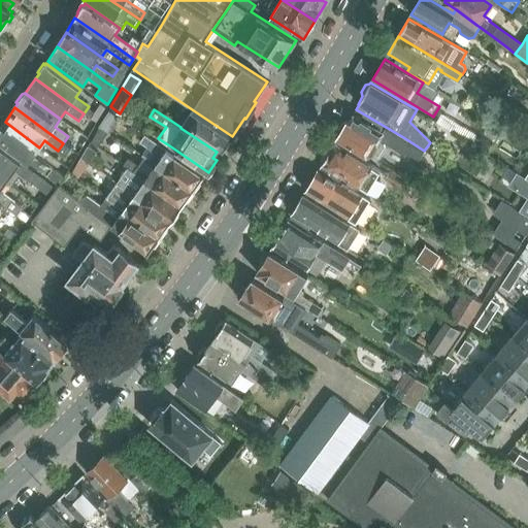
[(192,109),(180,128),(217,152),(220,146),(224,149),(232,136),(192,109)]
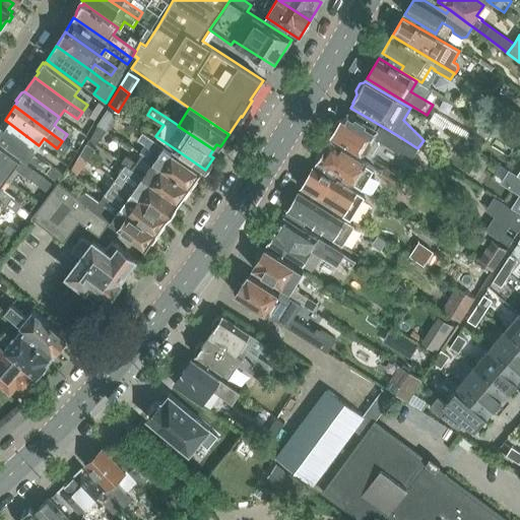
[(337,122),(333,129),(334,133),(333,135),(334,135),(362,151),(364,153),(369,157),(370,155),(374,154),(379,145),(378,141),(379,140),(399,152),(400,149),(412,156),(417,148),(397,135),(350,108),(343,120),(342,119),(341,121),(337,122)]
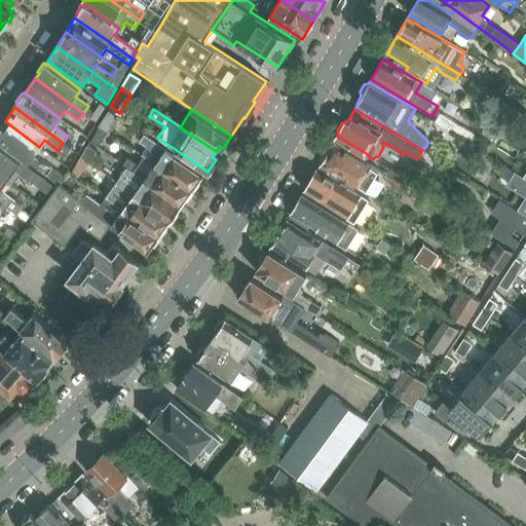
[(107,113),(100,125),(109,132),(117,118),(107,113)]
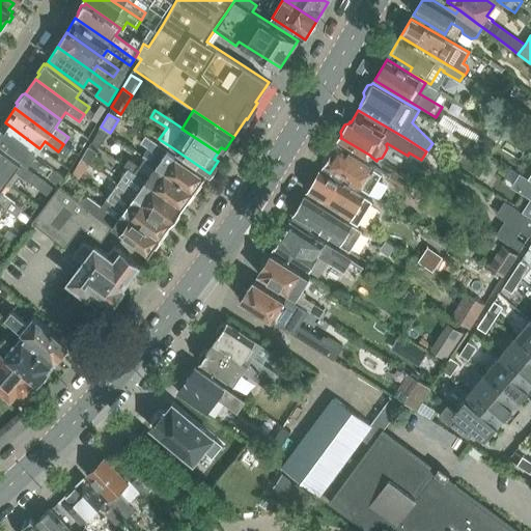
[(39,148),(5,122),(0,129),(0,141),(43,174),(48,166),(34,157),(39,148)]
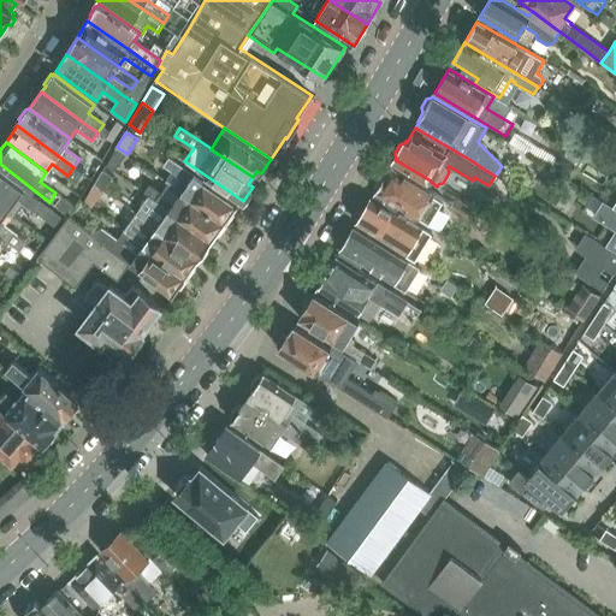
[(126,154),(116,148),(106,165),(113,171),(126,154)]
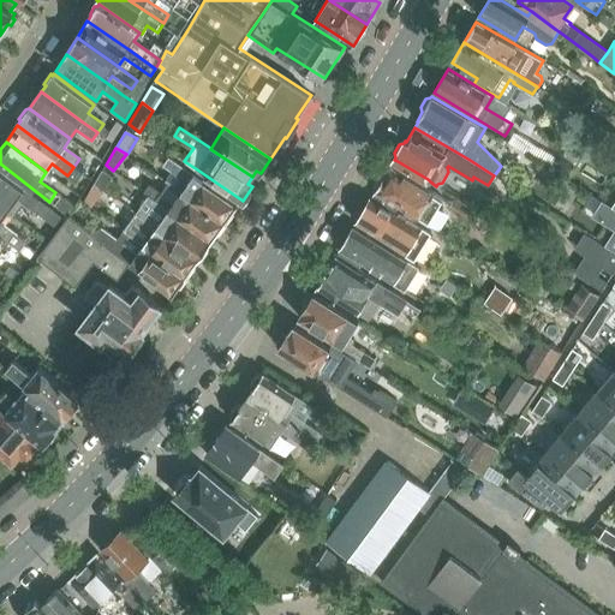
[(189,181),(181,191),(227,224),(234,214),(233,209),(238,203),(195,173),(168,156),(163,165),(189,181)]
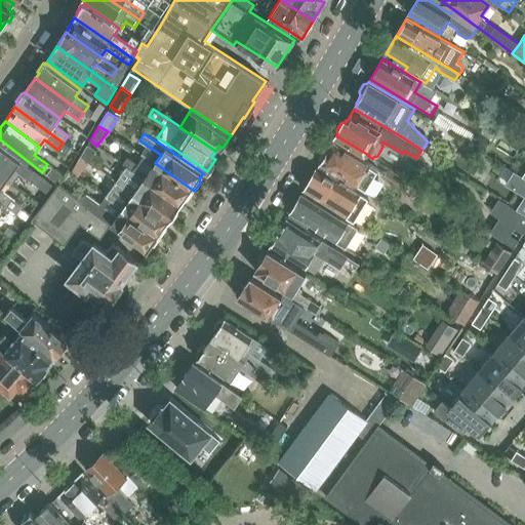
[(365,191),(379,169),(334,142),(328,151),(326,151),(321,152),(319,156),(319,157),(320,161),(321,162),(320,163),(321,164),(340,175),(365,191)]
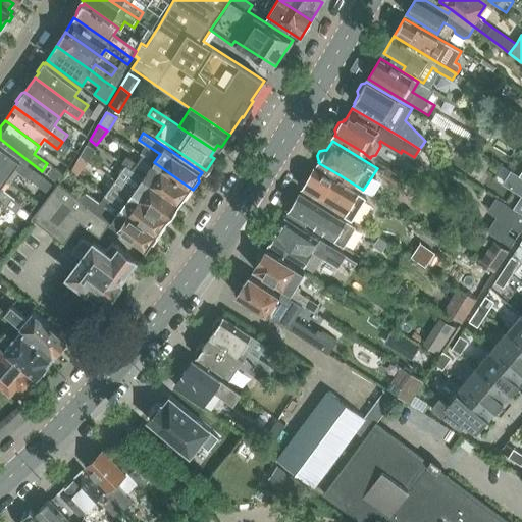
[(14,168),(40,187),(46,192),(52,184),(46,179),(20,160),(0,144),(0,171),(7,177),(14,168)]
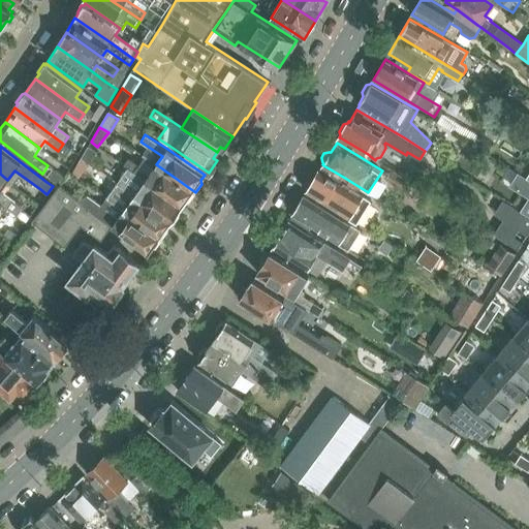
[(88,146),(81,157),(89,163),(97,151),(88,146)]
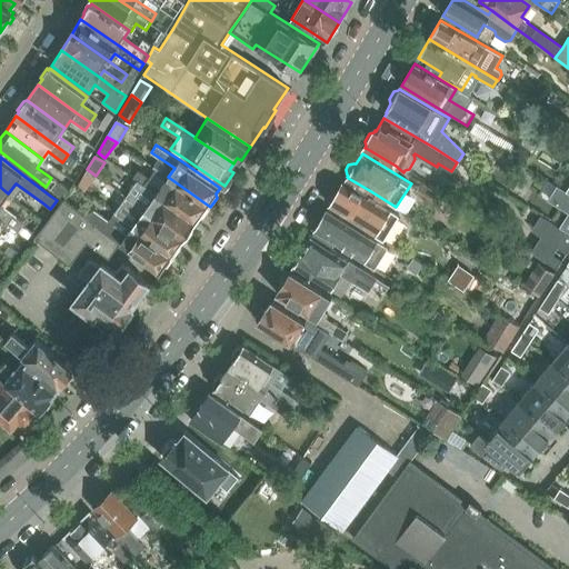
[(168,177),(156,168),(150,177),(140,170),(137,173),(136,173),(133,177),(157,193),(196,221),(200,216),(205,216),(210,207),(168,177)]
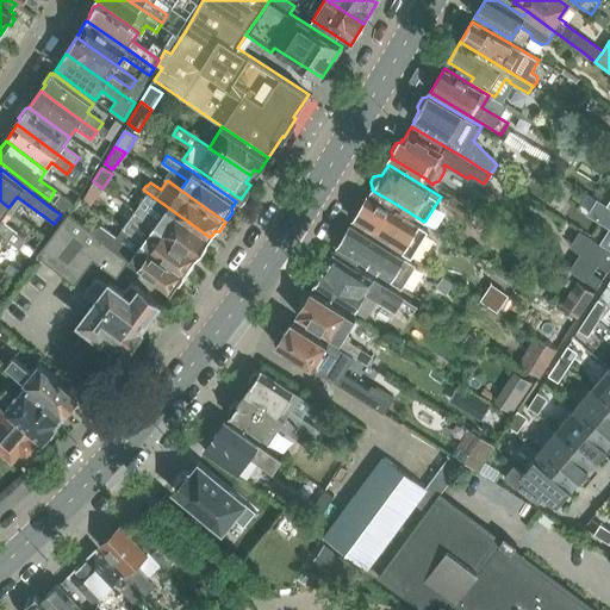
[(93,181),(83,199),(92,205),(103,188),(93,181)]
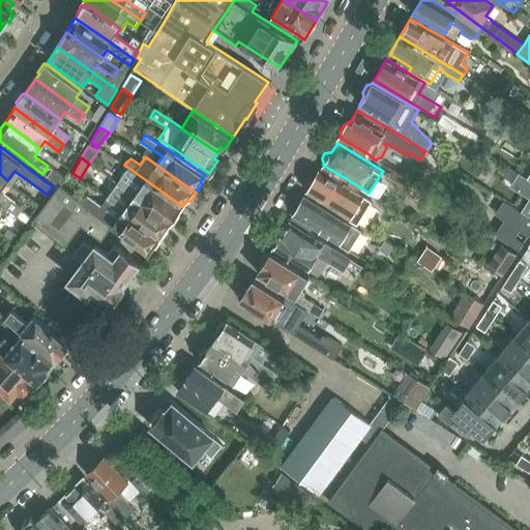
[(319,171),(307,192),(357,223),(371,200),(344,183),(343,185),(340,183),(344,177),(324,166),(320,172),(319,171)]
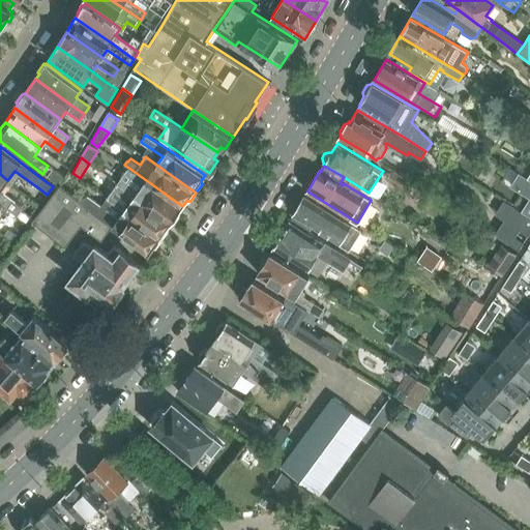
[(117,183),(135,196),(172,222),(175,221),(176,221),(180,215),(179,214),(179,211),(182,206),(146,180),(128,168),(117,183)]
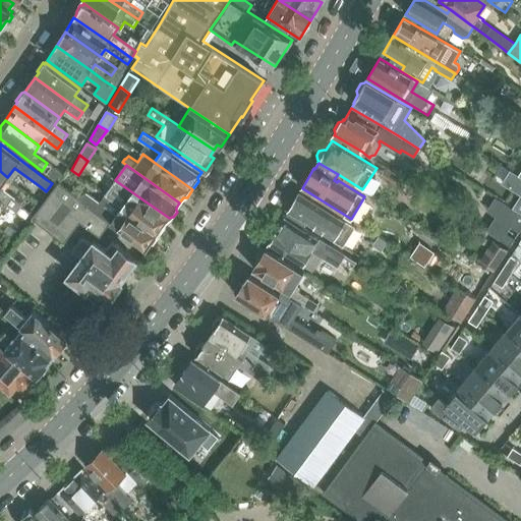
[(397,175),(386,168),(381,176),(392,183),(397,175)]
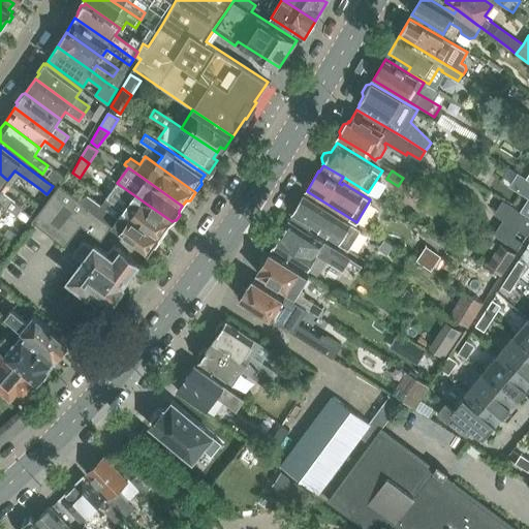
[(517,174),(509,185),(528,196),(528,179),(526,178),(518,173),(517,172),(517,174)]
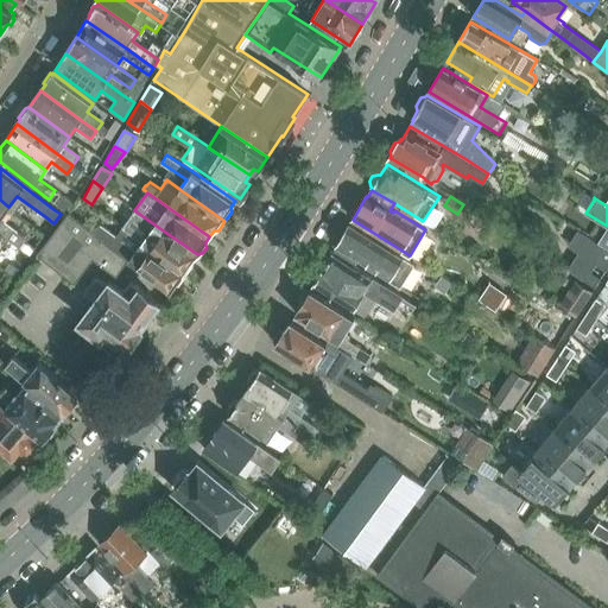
[(125,214),(149,232),(143,241),(187,273),(194,265),(192,260),(197,254),(154,225),(134,210),(130,207),(125,214)]
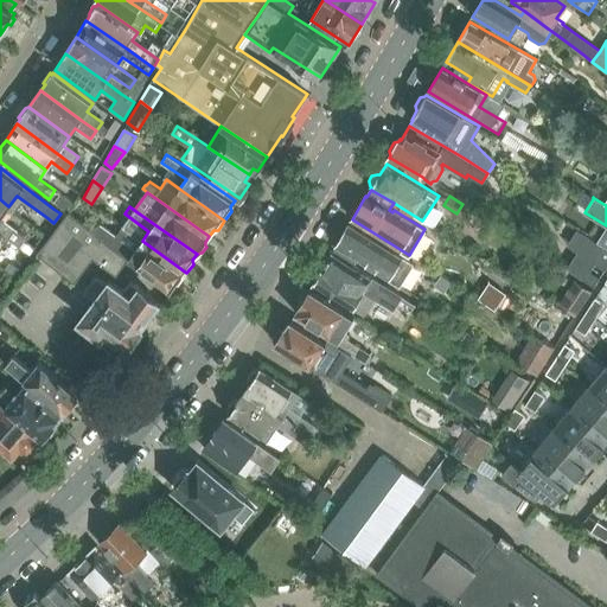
[(93,231),(69,212),(37,254),(75,283),(93,259),(116,276),(129,259),(104,241),(93,231)]
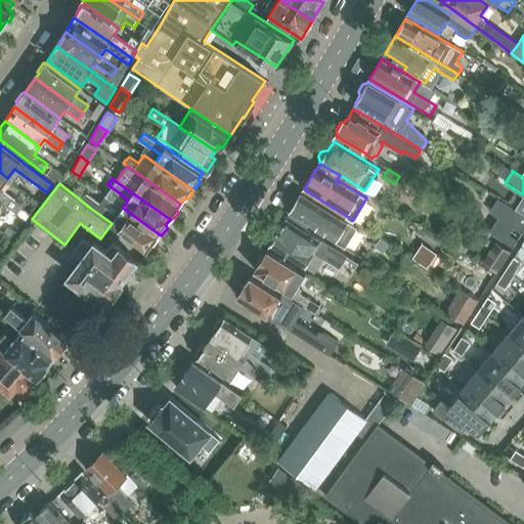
[(90,208),(112,223),(147,250),(150,245),(155,244),(155,245),(161,235),(123,208),(105,195),(100,204),(85,192),(80,200),(90,208)]
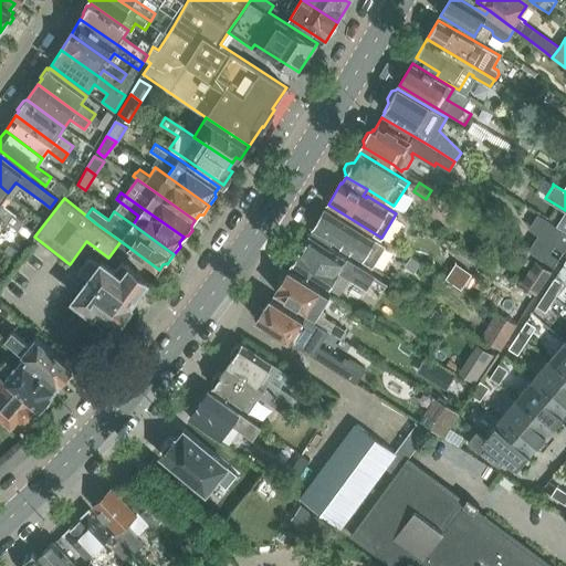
[(385,243),(326,208),(314,229),(315,230),(355,254),(373,264),(379,253),(385,243)]
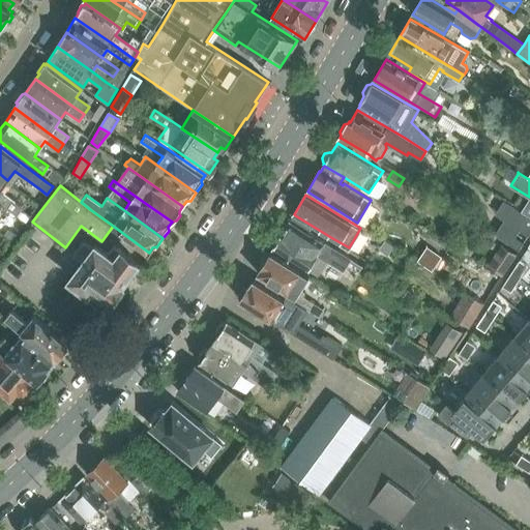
[(522,211),(521,211),(529,216),(529,202),(527,201),(522,211)]
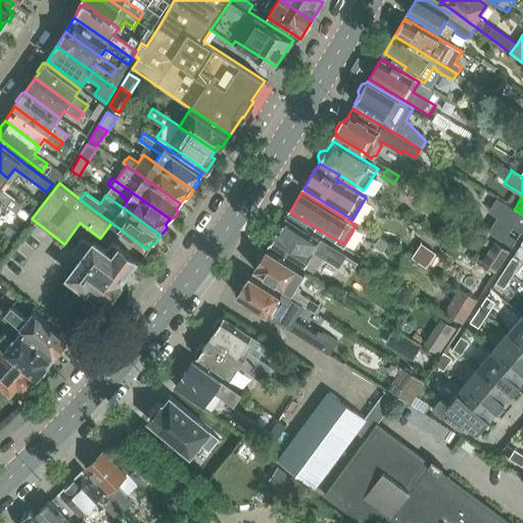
[(503,200),(493,215),(497,218),(513,227),(521,233),(522,229),(522,214),(514,208),(503,200)]
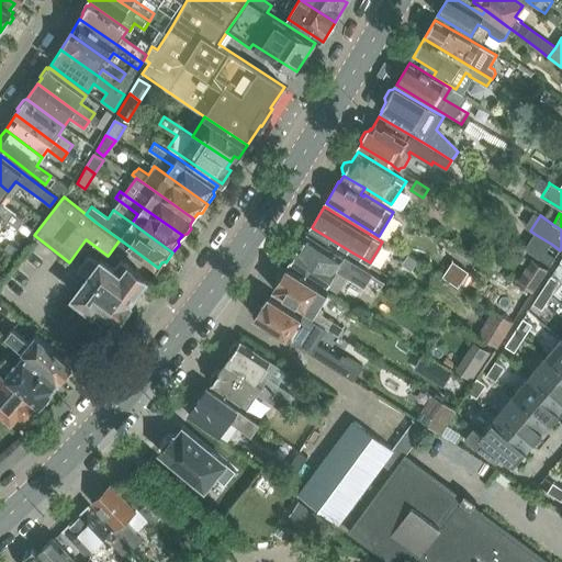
[(290,261),(327,285),(337,270),(357,283),(366,270),(308,234),(301,247),(300,246),(298,248),(294,248),(290,256),(291,259),(290,261)]
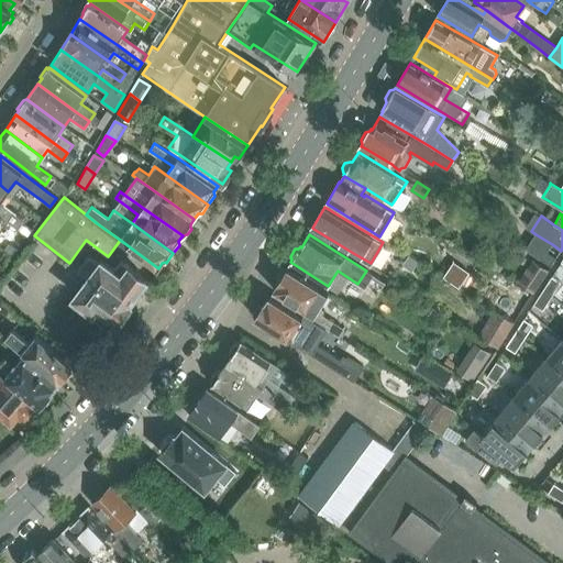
[(532,238),(526,249),(551,265),(556,257),(548,251),(549,249),(532,238)]
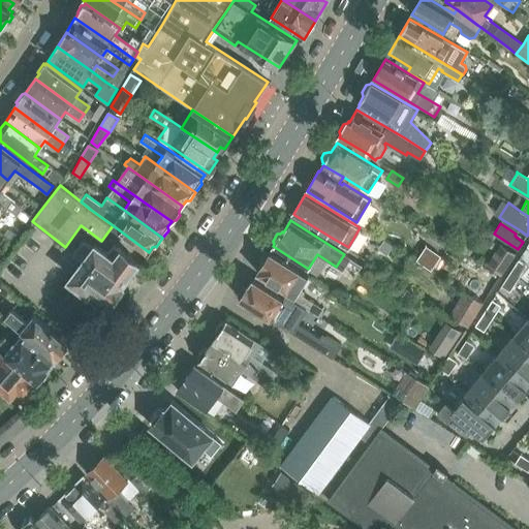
[(471,242),(460,236),(454,247),(465,253),(471,242)]
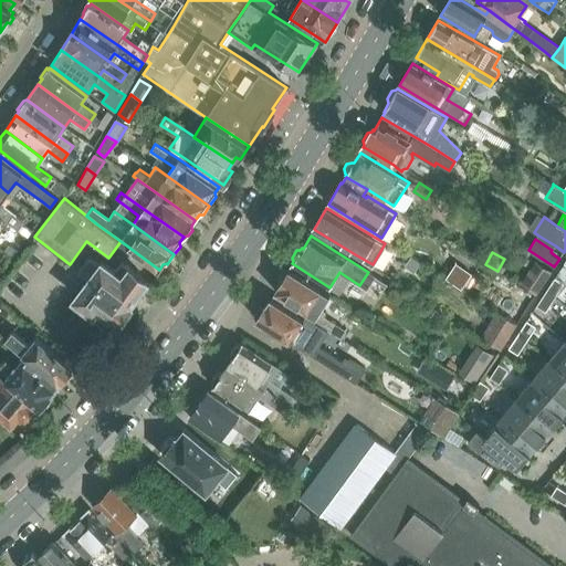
[(115,271),(103,262),(100,265),(90,258),(79,271),(90,279),(75,297),(94,312),(91,316),(111,332),(118,322),(119,321),(126,320),(132,313),(130,306),(132,305),(130,304),(147,281),(122,262),(115,271)]
